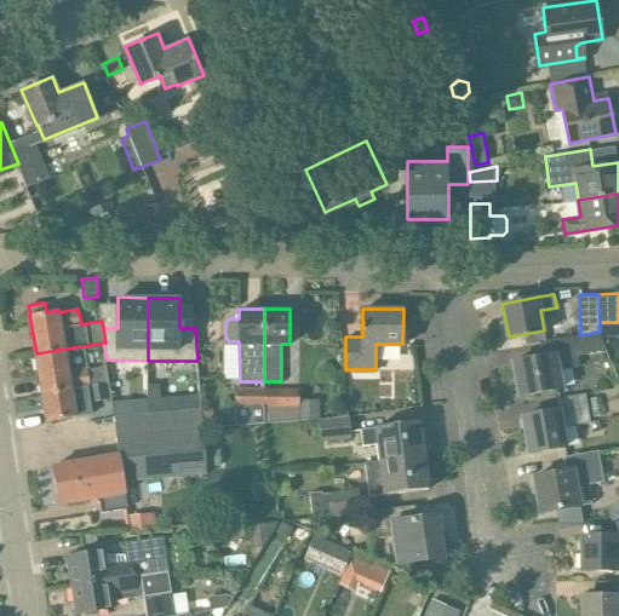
[(601,332),(600,332),(579,335),(539,343),(542,356),(513,361),(519,395),(562,387),(559,368),(580,364),(578,353),(607,349),(601,332)]
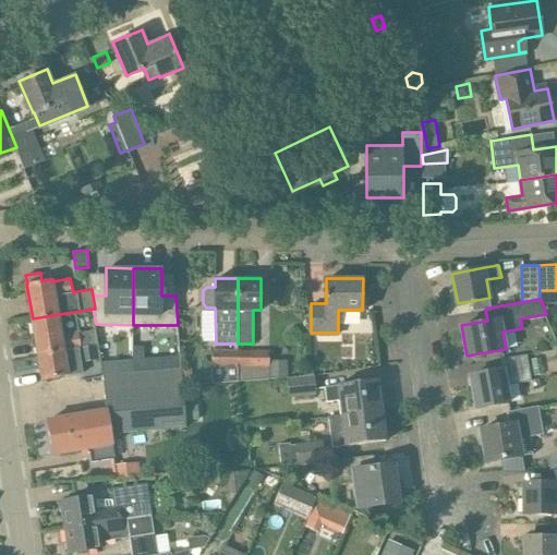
[(33,318),(38,352),(77,346),(81,346),(79,330),(62,333),(59,314),(33,318)]
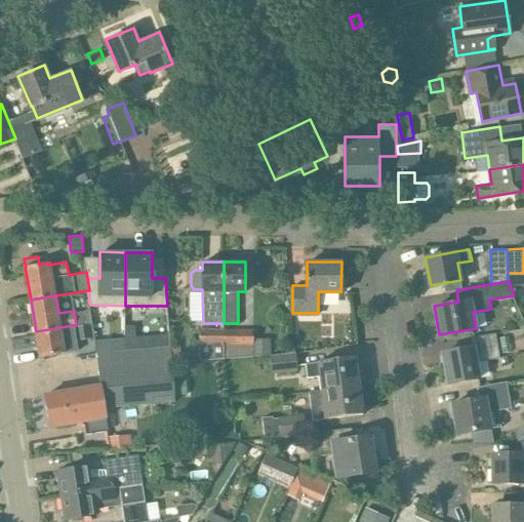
[(76,350),(73,325),(36,331),(40,356),(76,350)]
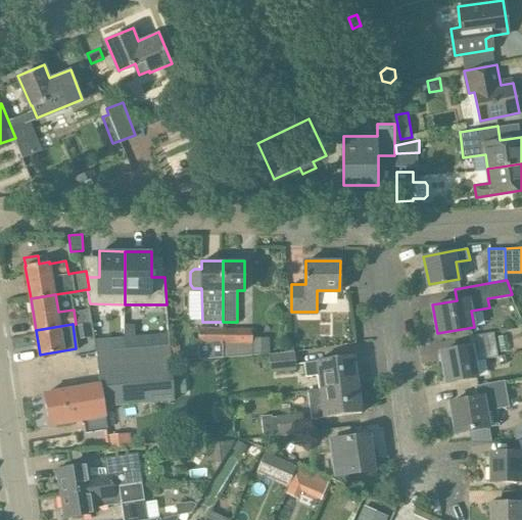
[(199,358),(223,356),(223,326),(199,326),(199,358)]
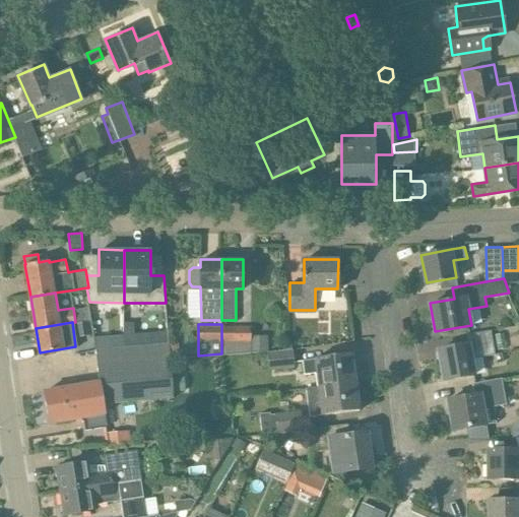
[(221,324),(221,353),(251,351),(252,324),(221,324)]
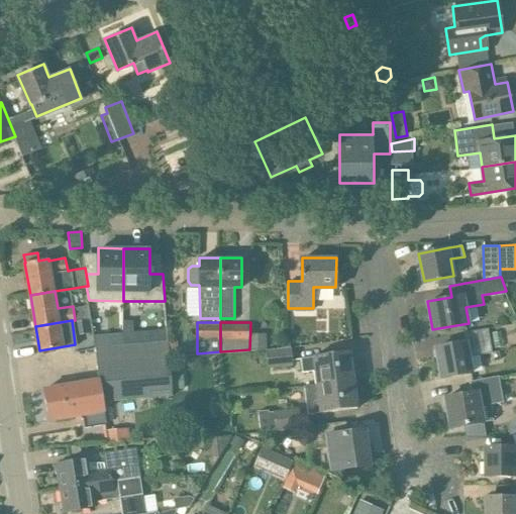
[(492,351),(488,327),(463,331),(466,342),(435,347),(441,377),(473,372),(470,355),(492,351)]
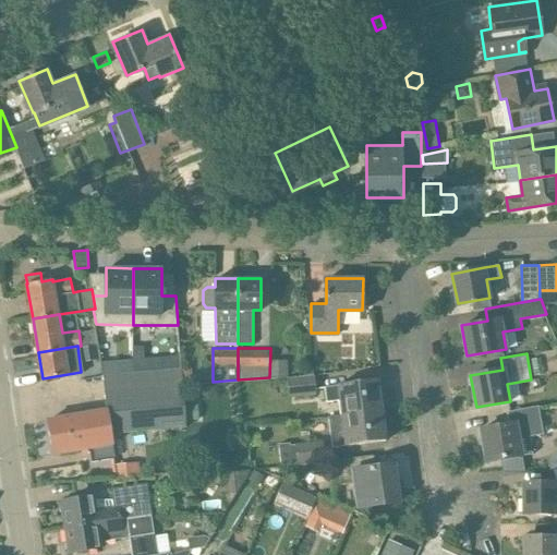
[(165,357),(166,370),(181,368),(180,356),(165,357)]
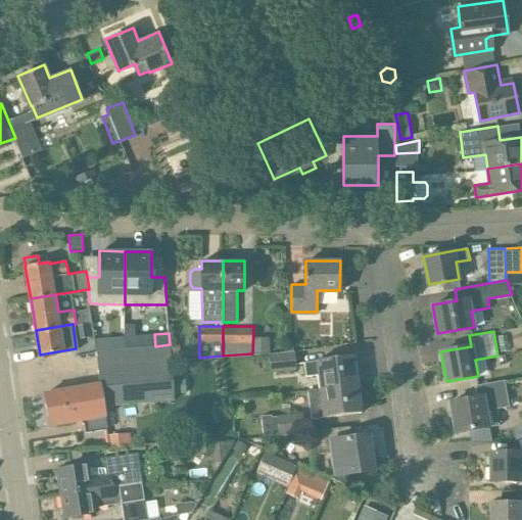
[(111,351),(109,339),(96,341),(97,352),(111,351)]
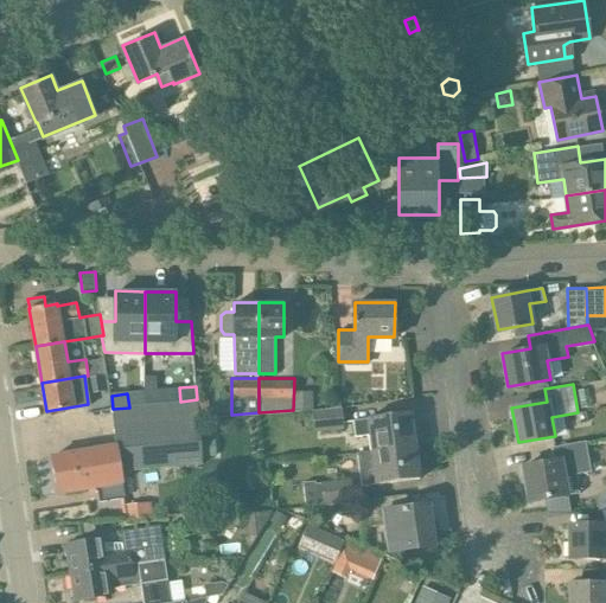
[(198,399),(113,409),(123,470),(204,463),(198,399)]
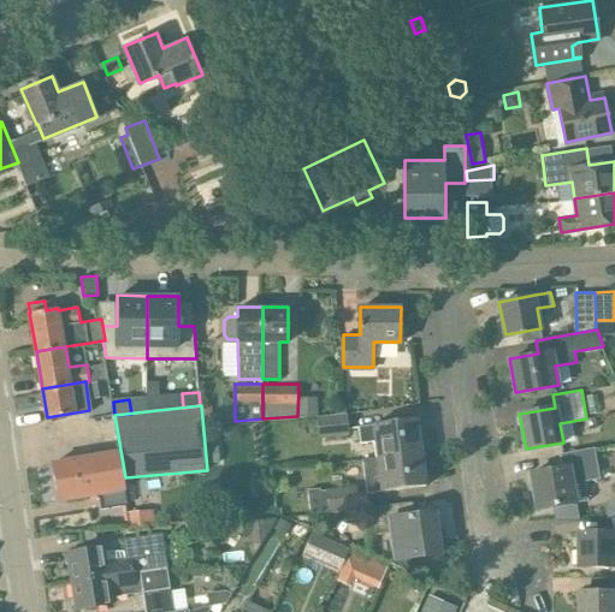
[(349,434),(347,411),(318,414),(320,437),(349,434)]
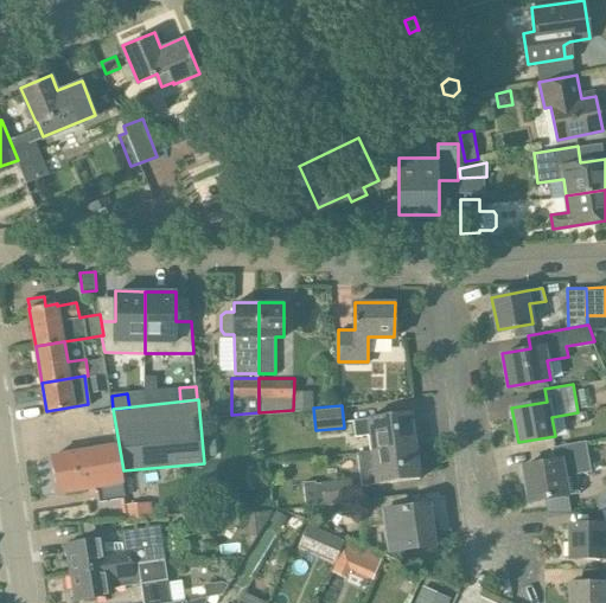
[(371,450),(416,444),(413,411),(353,419),(356,435),(369,434),(371,449),(371,450)]
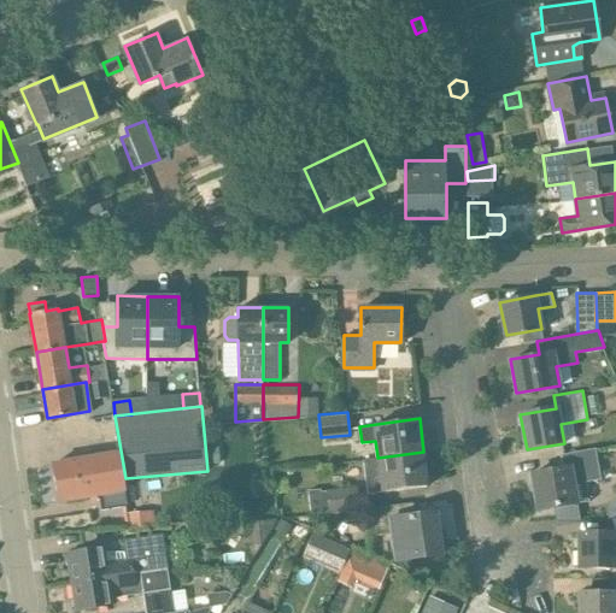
[(220,444),(205,446),(207,464),(221,463),(220,444)]
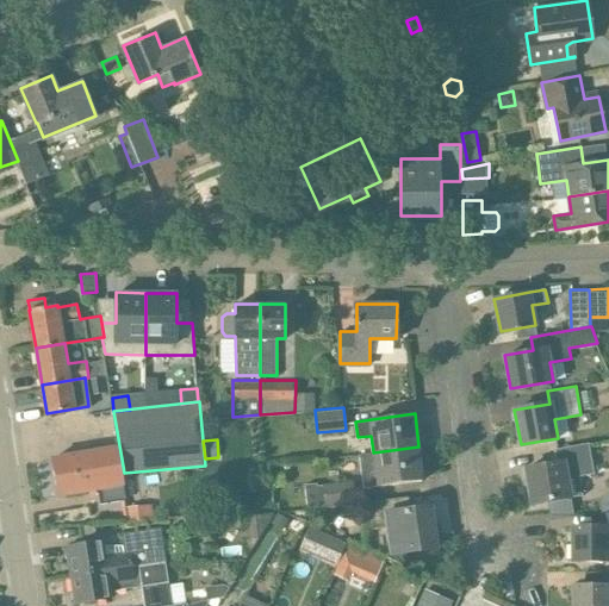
[(557,462),(526,467),(532,503),(571,495),(583,493),(579,474),(594,472),(590,448),(589,441),(554,447),(557,462)]
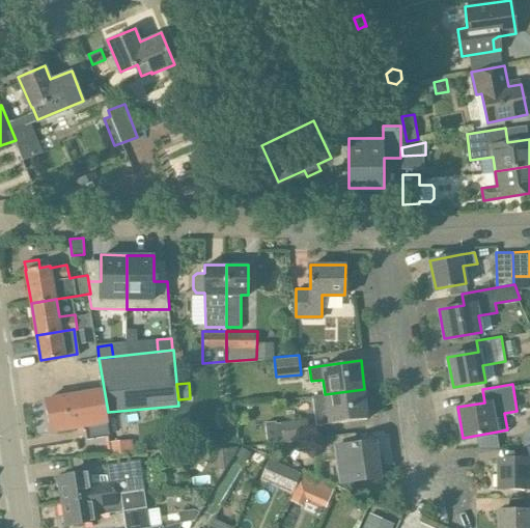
[(106,412),(102,389),(46,397),(51,431),(85,424),(87,438),(109,434),(106,412)]
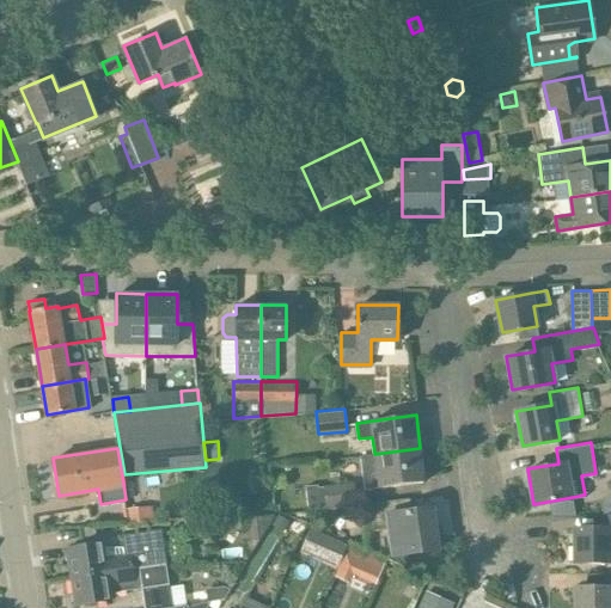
[(425,481),(420,448),(374,454),(374,453),(360,454),(362,472),(365,489),(425,481)]
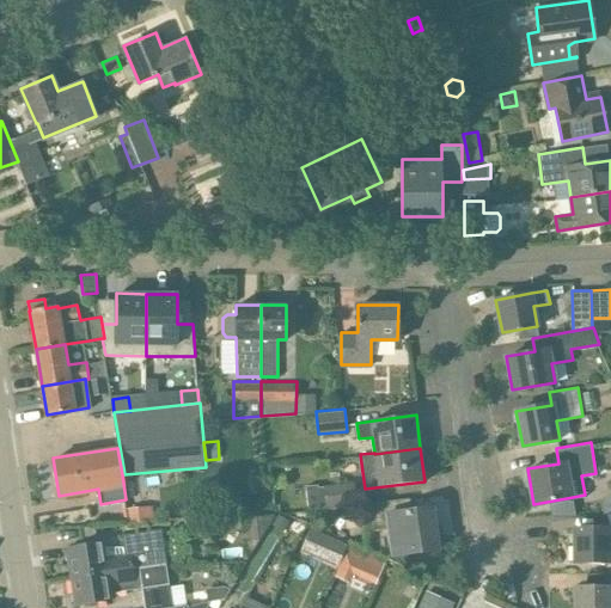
[(358,503),(355,481),(319,485),(319,483),(307,484),(310,508),(358,503)]
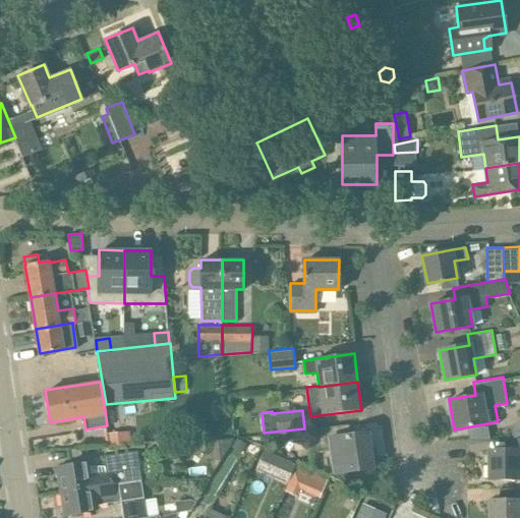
[(351,437),(349,424),(308,429),(311,452),(331,450),(333,466),(343,465),(344,470),(372,467),(367,434),(351,437)]
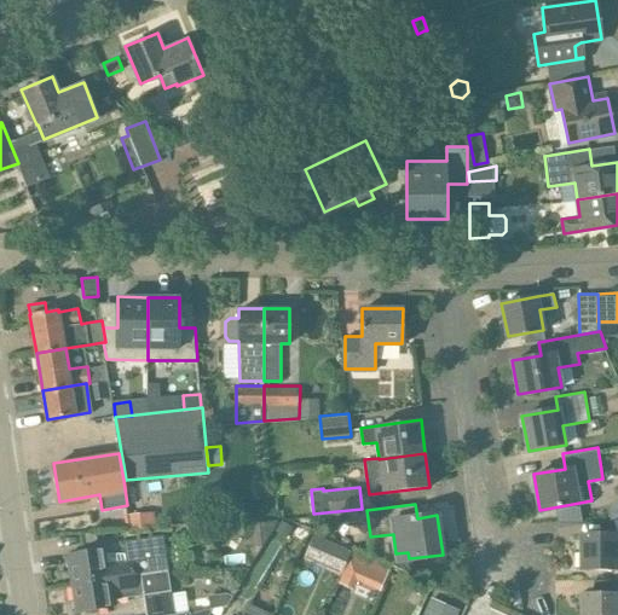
[(252,564),(279,517),(244,517),(252,564)]
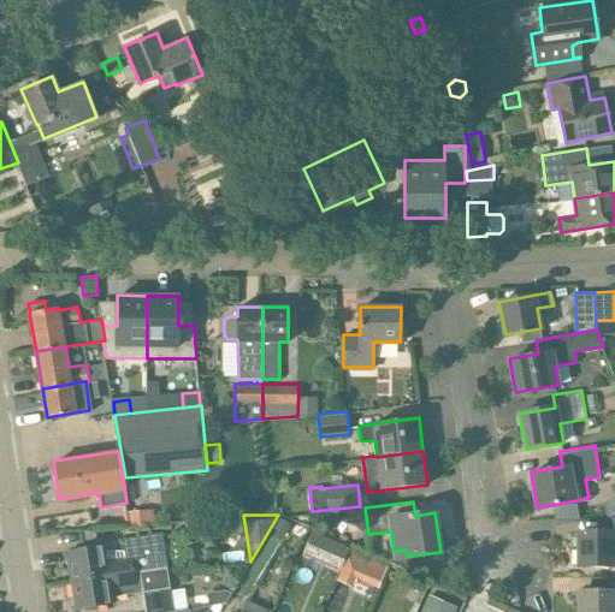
[(614,516),(609,517),(609,532),(578,532),(578,564),(614,564),(614,546),(614,516)]
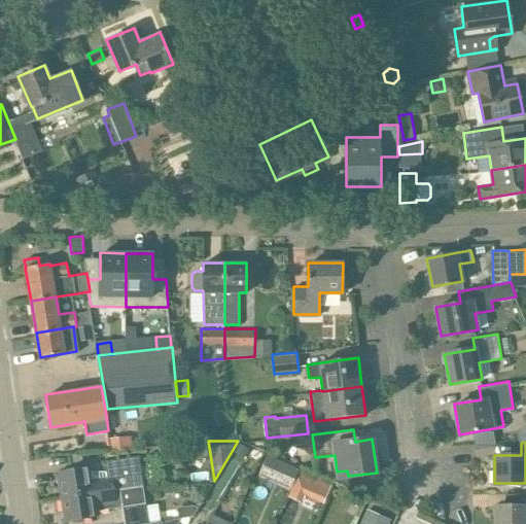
[(269,453),(259,473),(291,487),(300,467),(269,453)]
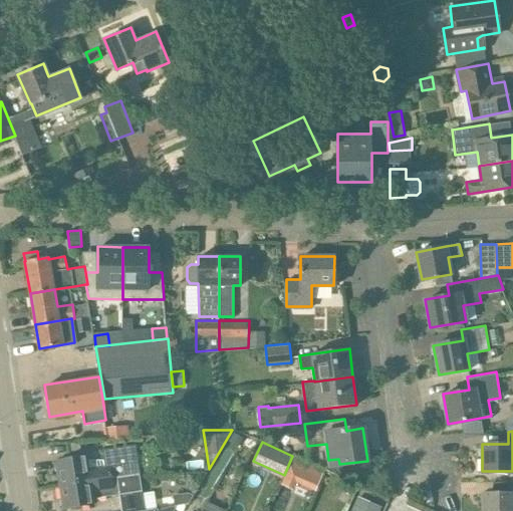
[(60,484),(140,471),(137,445),(102,448),(104,458),(87,458),(87,455),(56,460),(60,484)]
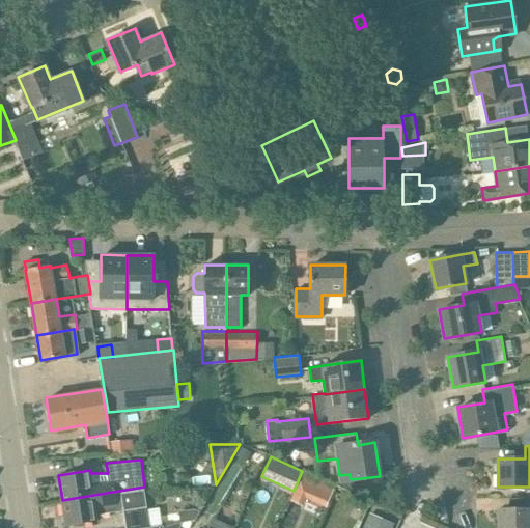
[(144,487),(62,500),(66,524),(98,519),(96,513),(123,509),(126,527),(135,527),(150,526),(148,508),(145,490),(144,487)]
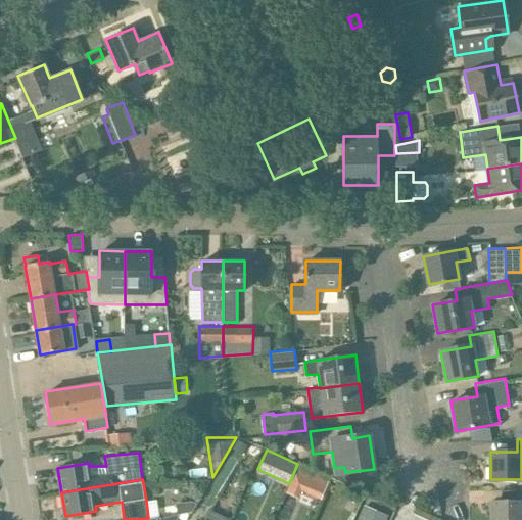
[(521,488),(517,488),(517,502),(491,502),(490,519),(521,519),(521,488)]
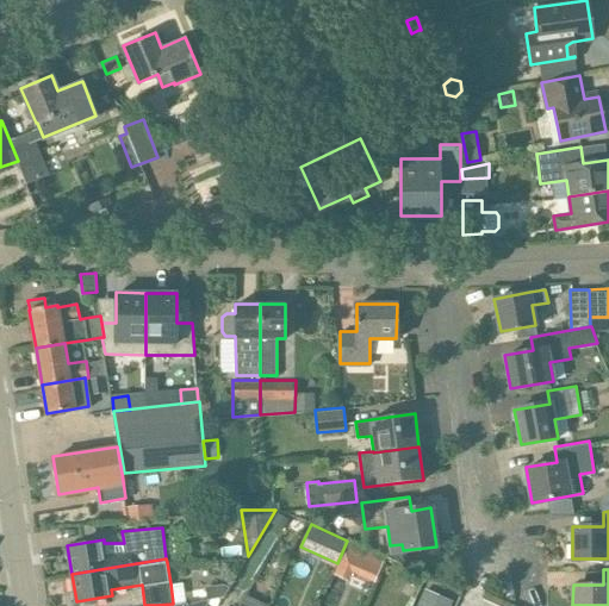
[(224,583),(206,586),(209,598),(210,599),(224,595),(230,587),(224,583)]
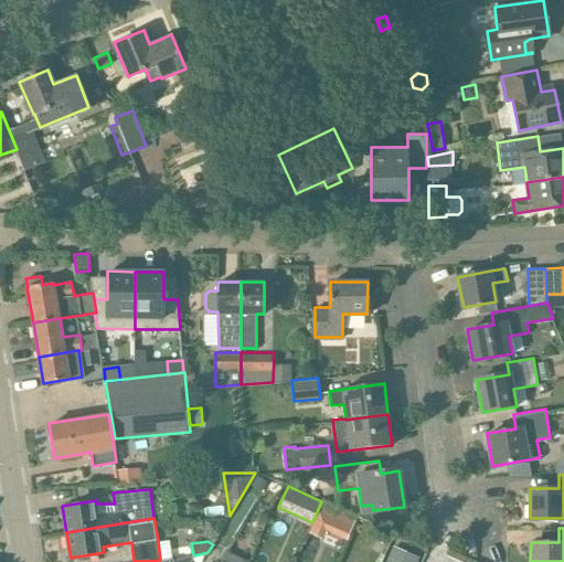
[(384,561),(415,561),(418,553),(391,543),(384,561)]
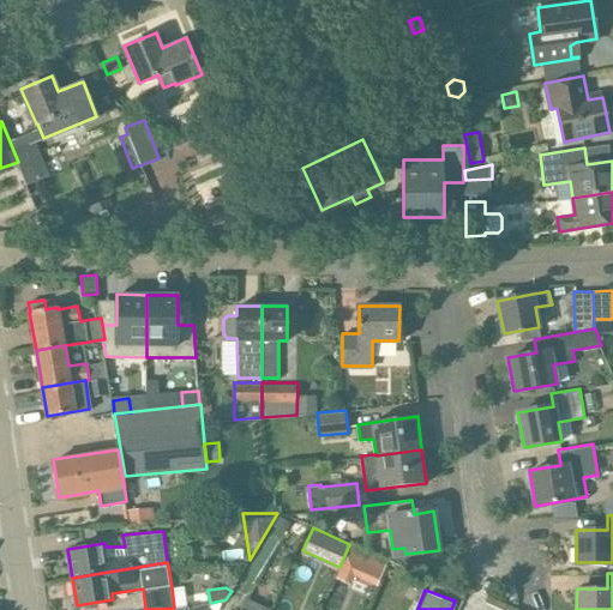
[(269,609),(270,607),(247,597),(239,609),(269,609)]
